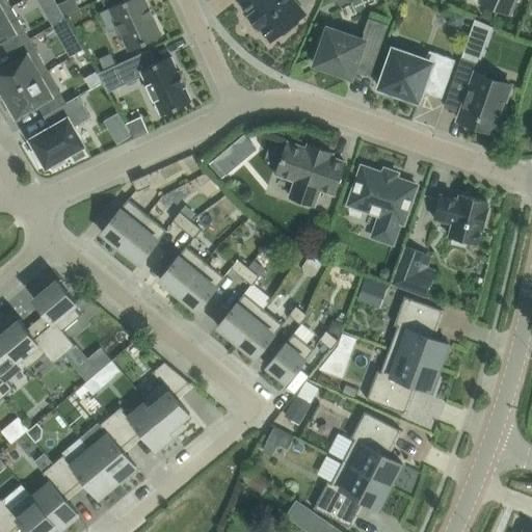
[(0,0),(0,12),(11,6),(7,0),(0,0)]
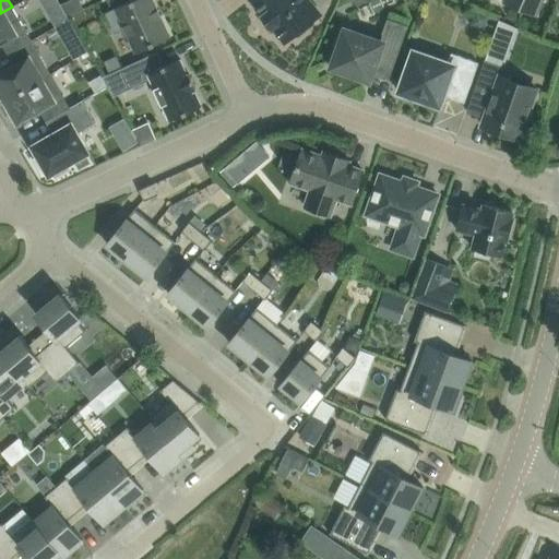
[(153,0),(131,0),(105,12),(115,33),(125,28),(135,51),(170,36),(153,0)]
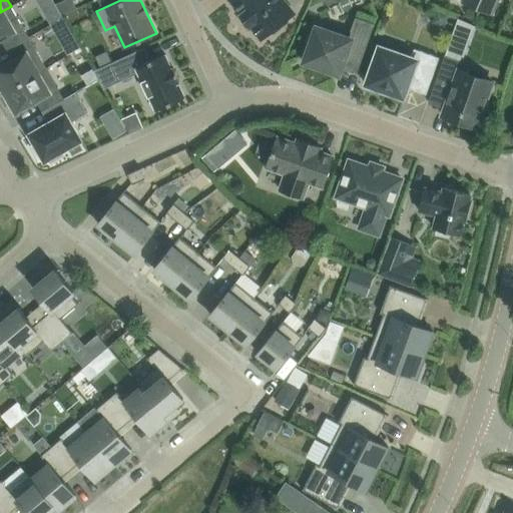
[(230,0),(241,13),(239,15),(241,17),(243,15),(249,22),(246,24),(248,26),(250,25),(262,40),(297,13),(287,0),(230,0)]
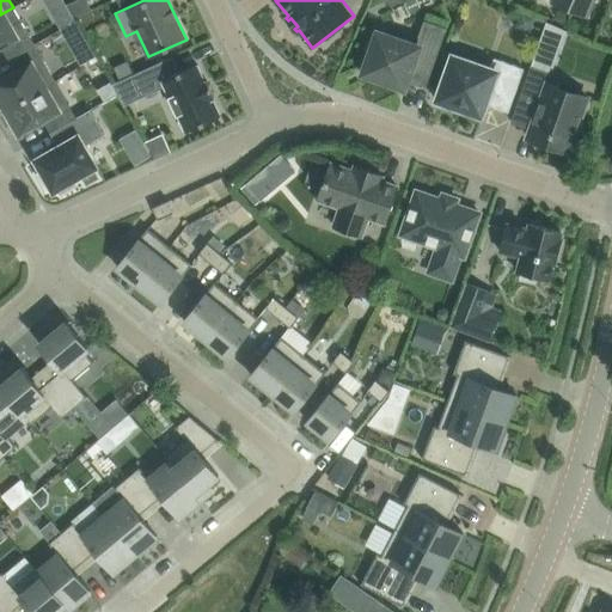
[(549,0),(550,0),(565,7),(587,17),(593,0),(549,0)]
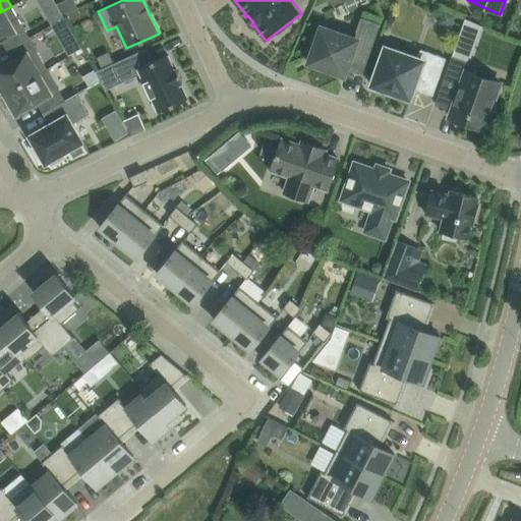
[(56,4),(44,11),(50,23),(63,16),(62,15),(56,4)]
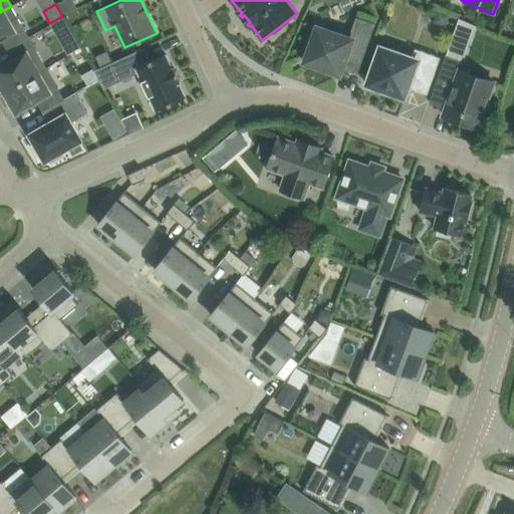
[(11,6),(0,12),(0,38),(1,38),(7,49),(28,37),(11,6)]
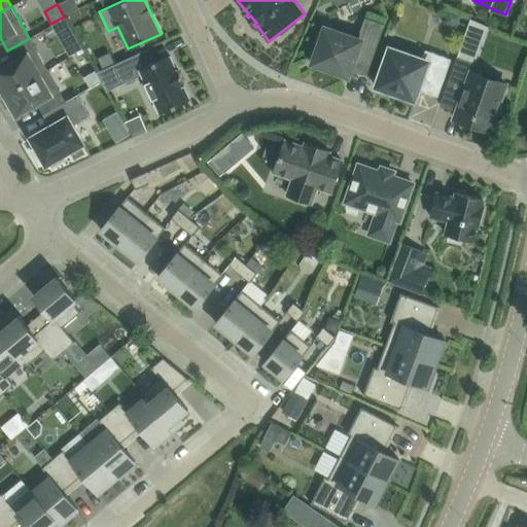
[(448,10),(444,24),(456,28),(460,14),(448,10)]
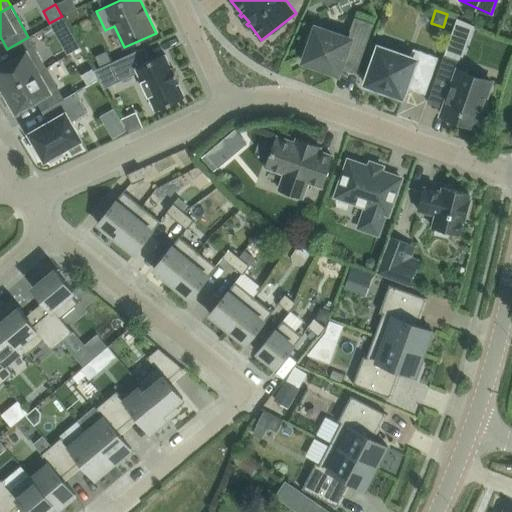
[(355,16),(349,33),(317,22),(303,61),(339,74),(341,68),(356,73),(373,24),(355,16)]
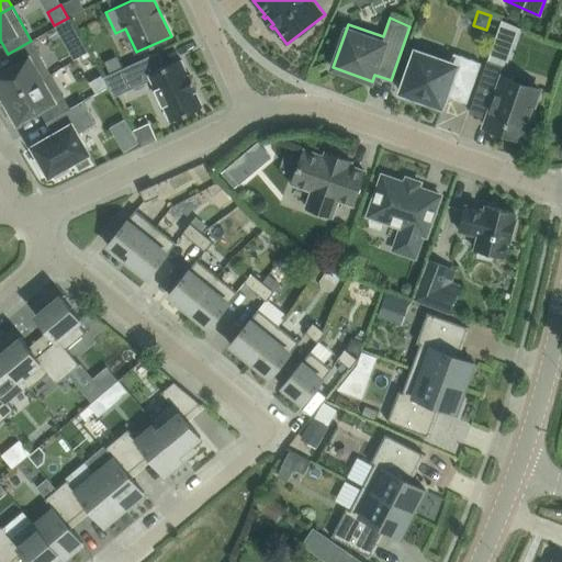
[(15,66),(0,75),(0,91),(6,101),(51,75),(31,41),(8,54),(15,66)]
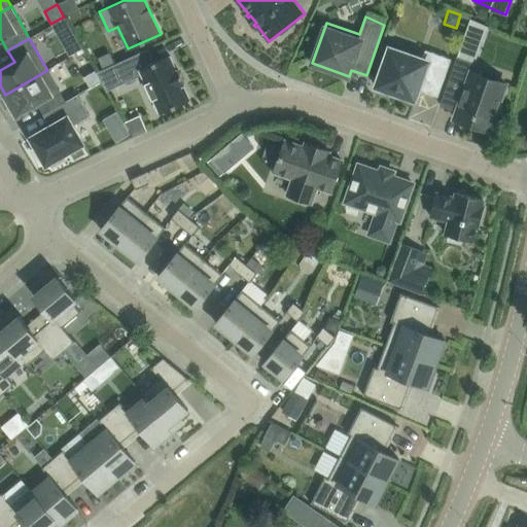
[(390,44),(383,67),(376,86),(380,88),(379,91),(390,95),(391,92),(415,100),(419,88),(424,90),(423,92),(437,97),(452,58),(426,49),(424,56),(390,44)]
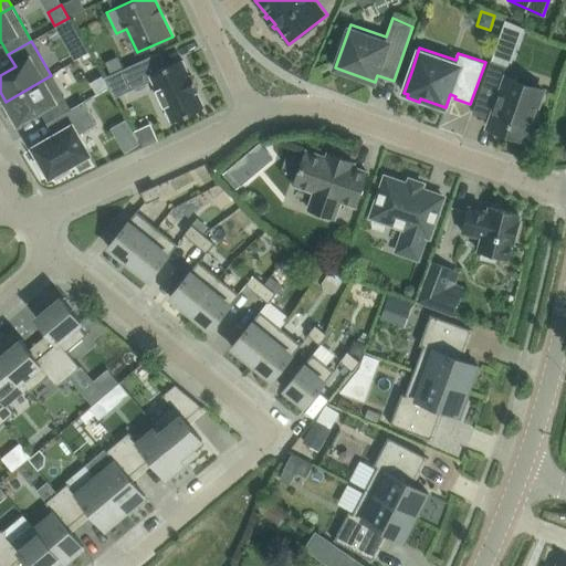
[(166,65),(159,52),(104,77),(108,86),(115,97),(153,80),(173,122),(205,106),(182,59),(166,65)]
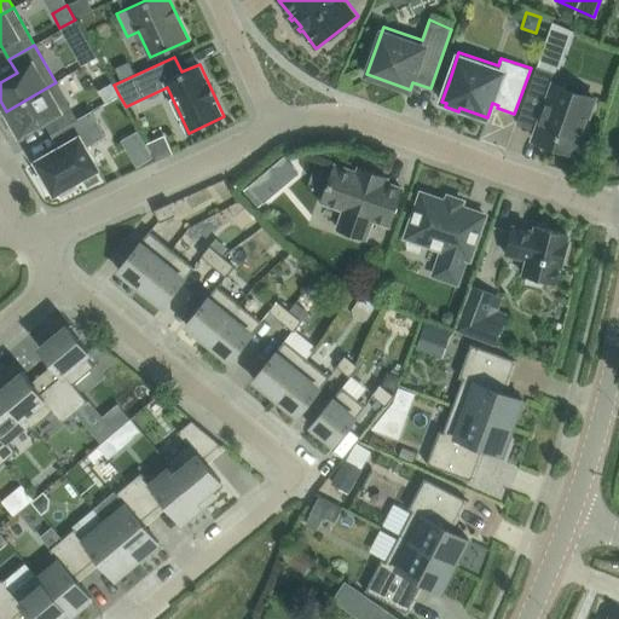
[(560,76),(537,68),(518,122),(537,129),(533,139),(553,145),(551,149),(568,155),(570,151),(574,154),(577,148),(580,149),(586,133),(583,132),(594,98),(556,85),(560,76)]
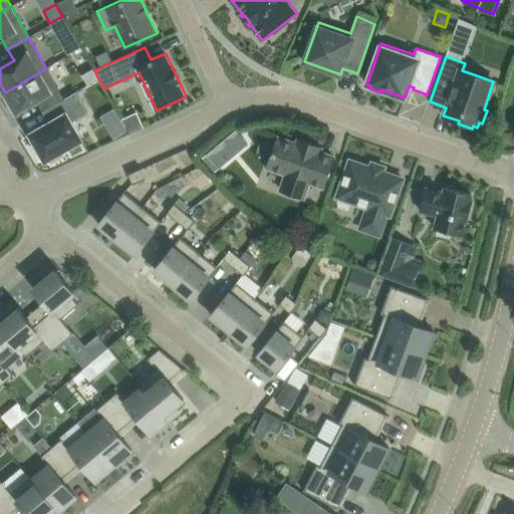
[(46,68),(5,92),(16,111),(37,100),(42,109),(63,98),(46,68)]
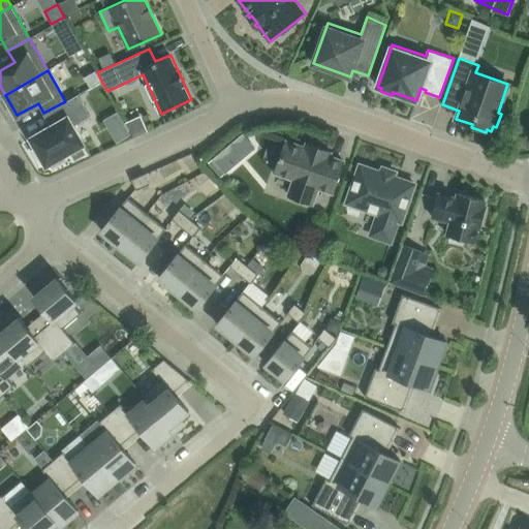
[(95,70),(85,76),(91,87),(101,81),(97,72),(95,70)]
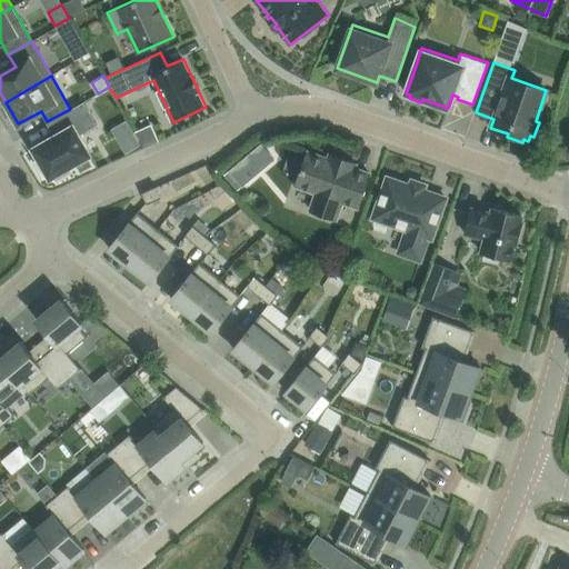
[(55,136),(32,148),(39,160),(37,162),(45,177),(49,175),(50,177),(53,176),(55,179),(70,171),(68,166),(88,155),(78,135),(96,126),(83,102),(48,122),(55,136)]
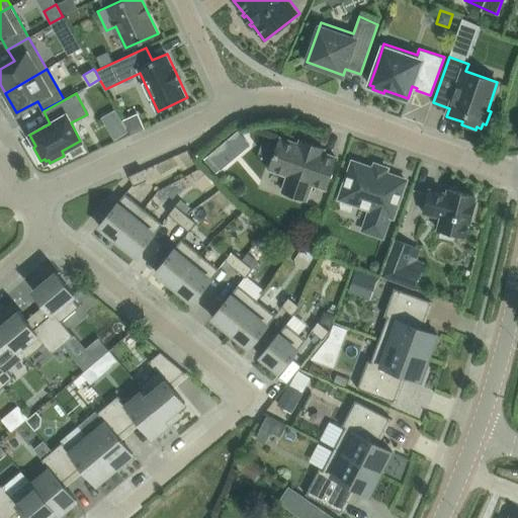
[(237,131),(203,158),(216,172),(249,145),(237,131)]
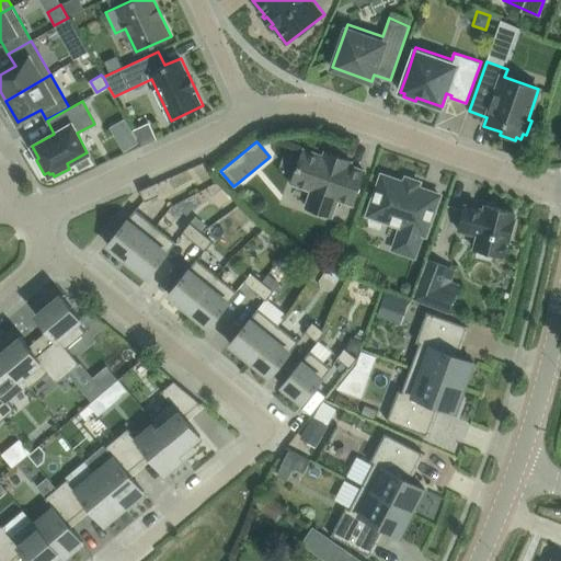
[(324,151),(323,156),(304,149),(292,183),(309,190),(305,206),(333,217),(339,202),(352,205),(365,170),(350,165),(351,161),(336,156),(324,151)]
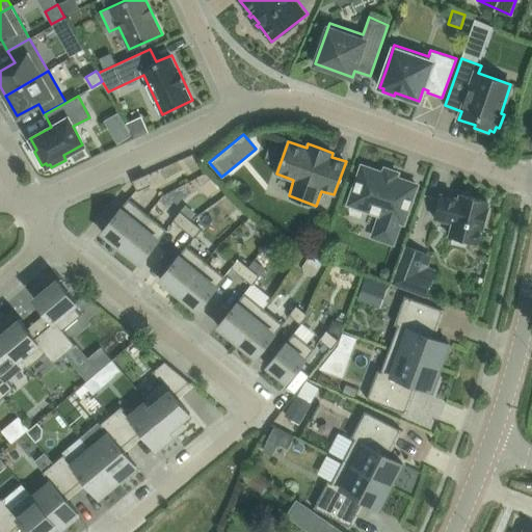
[(351,213),(360,216),(366,210),(380,214),(373,236),(393,243),(400,221),(403,222),(417,185),(396,178),(398,173),(386,168),(383,173),(362,165),(348,204),(350,204),(351,213)]
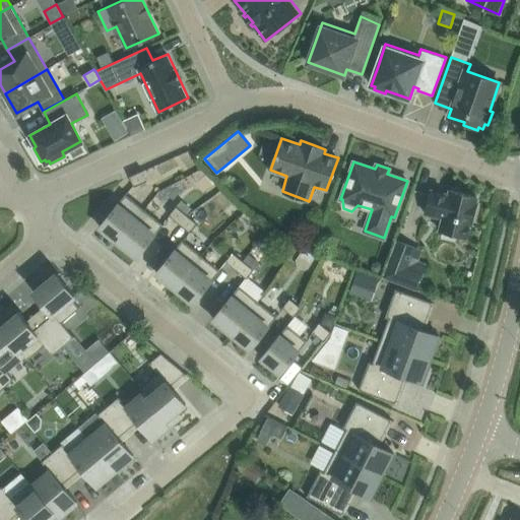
[(134,186),(147,180),(143,170),(130,176),(134,186)]
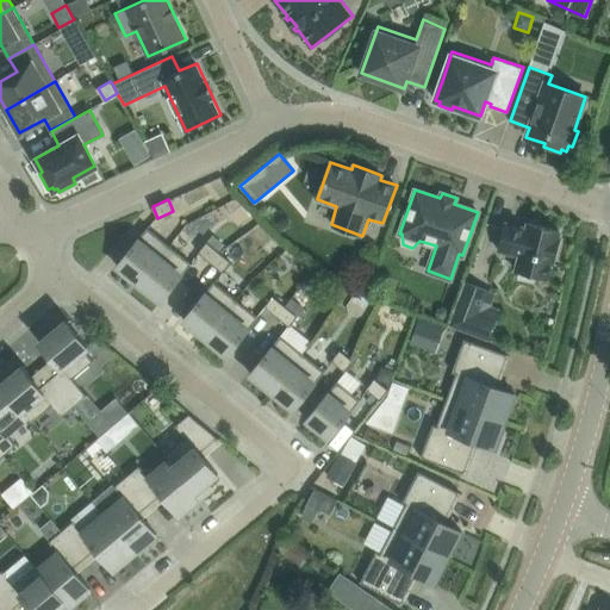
[(535,275),(546,279),(551,262),(554,263),(560,237),(558,237),(559,230),(528,223),(527,229),(504,223),(498,249),(520,255),(516,271),(521,272),(520,278),(533,281),(535,275)]
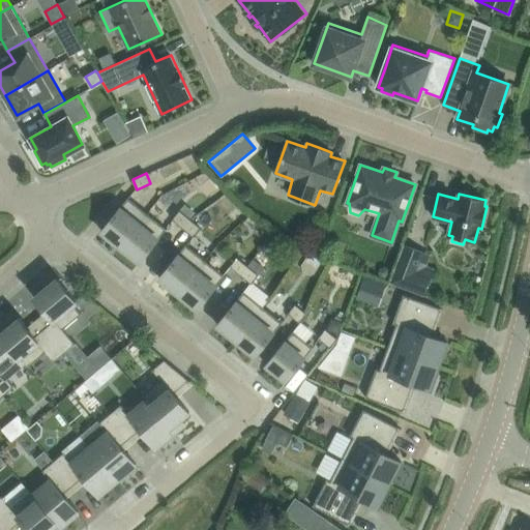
[(120,245),(147,213),(127,197),(101,230),(120,245)]
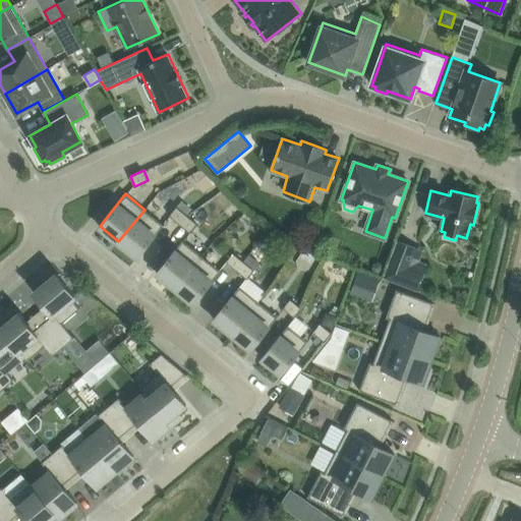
[(180,224),(187,215),(176,207),(169,215),(180,224)]
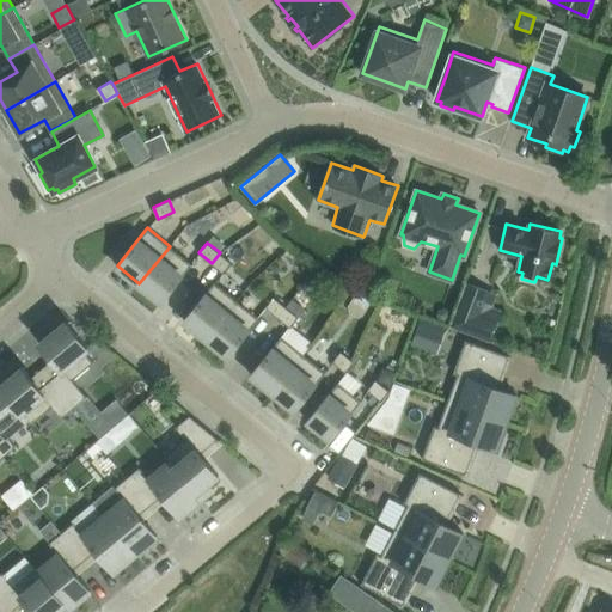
[(170,246),(139,283),(161,303),(193,264),(170,246)]
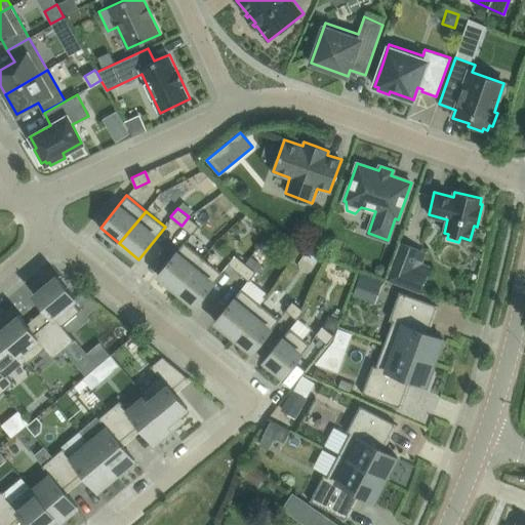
[(189,216),(182,226),(192,234),(199,226),(189,216)]
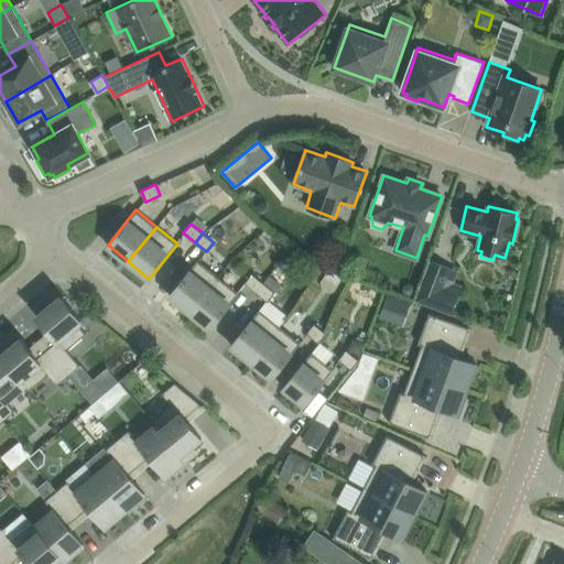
[(415,299),(414,300),(452,313),(458,294),(442,288),(451,267),(438,262),(432,260),(430,259),(415,299)]
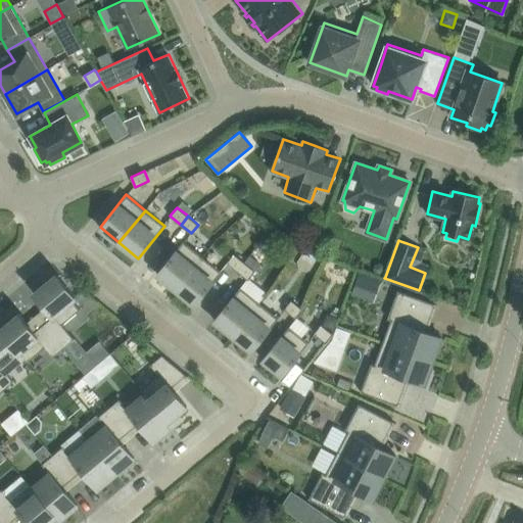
[(157,274),(176,289),(202,256),(184,241),(157,274)]
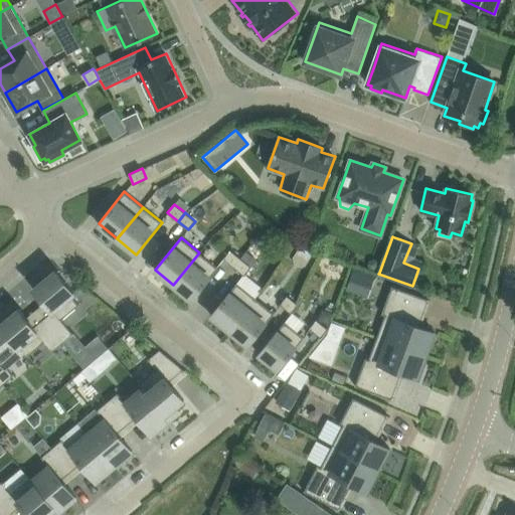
[(316,259),(323,249),(311,240),(304,250),(316,259)]
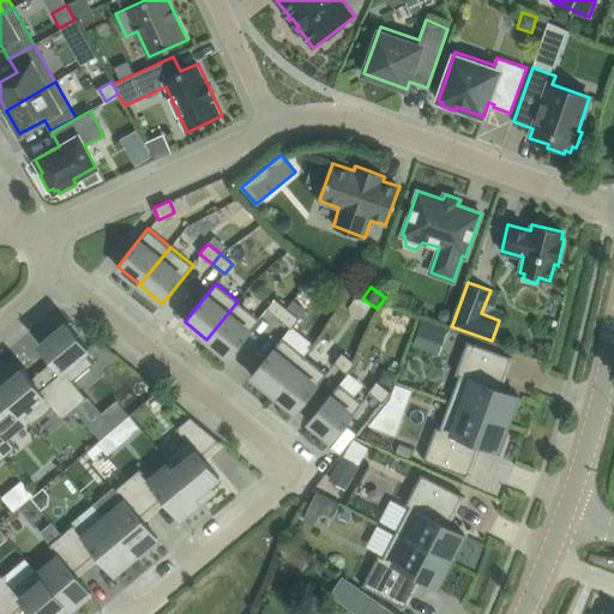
[(305,315),(312,307),(292,289),(284,298),(305,315)]
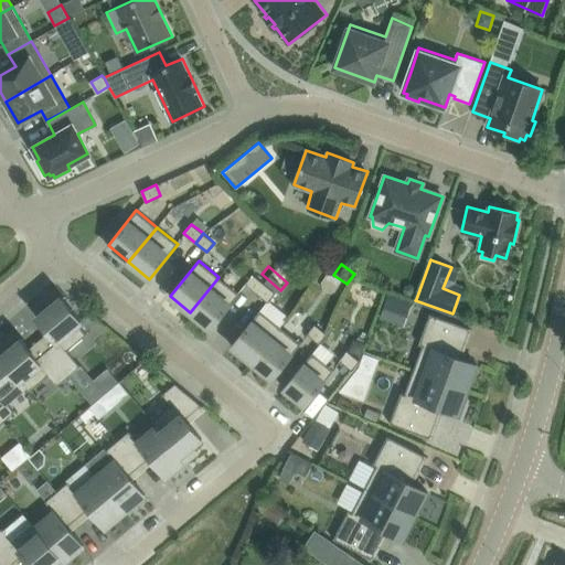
[(257,292),(264,284),(253,274),(245,283),(257,292)]
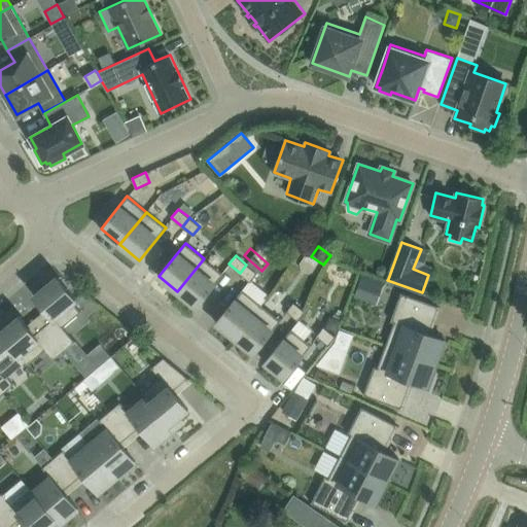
[(204,258),(177,291),(197,307),(222,274),(204,258)]
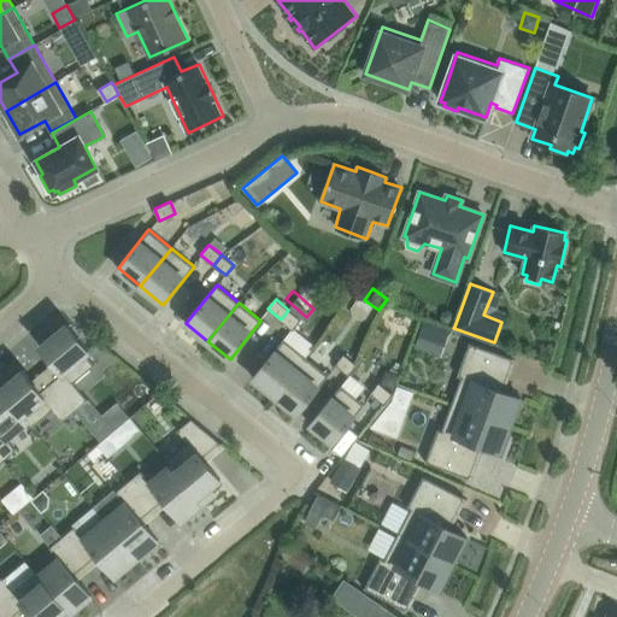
[(442,311),(440,316),(442,322),(447,323),(452,322),(454,316),(452,311),(447,309),(442,311)]
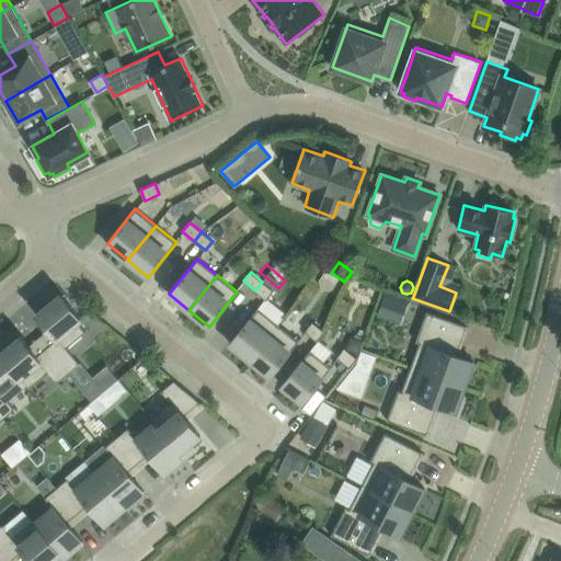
[(262,282),(255,290),(266,299),(274,290),(262,282)]
